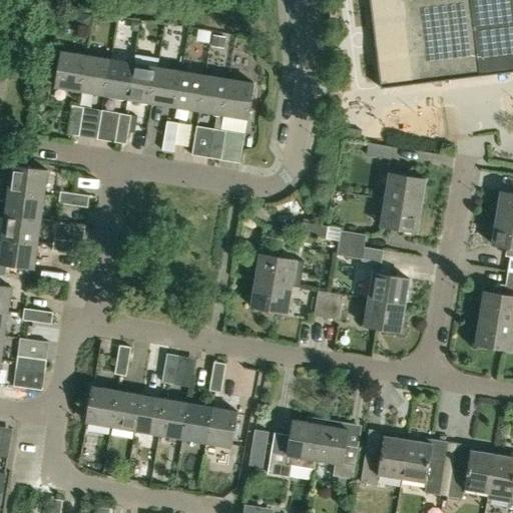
[(512,0),(400,0),(411,84),(512,71),(512,0)]
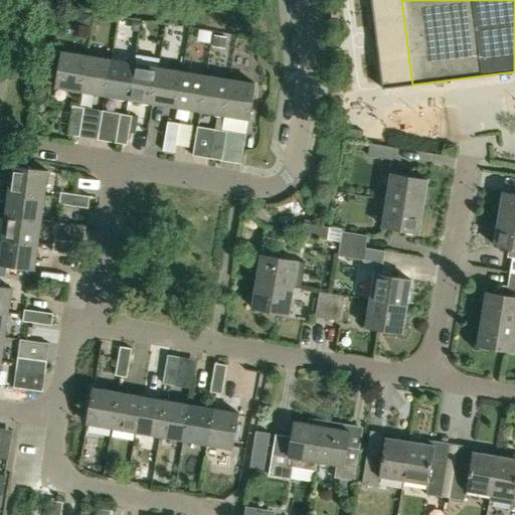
[(81,92),(88,55),(62,51),(56,88),(81,92)]
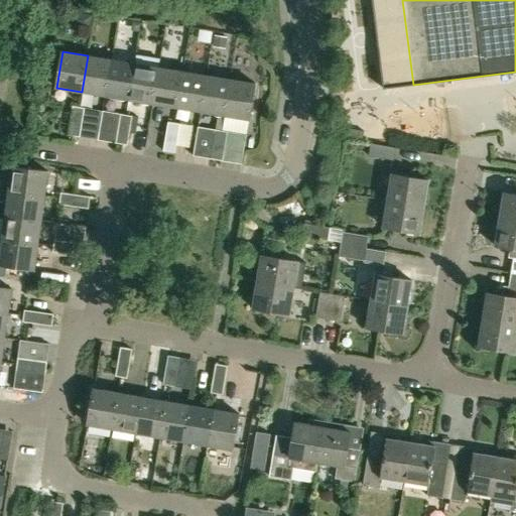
[(129,100),(153,104),(159,68),(160,58),(137,54),(135,63),(129,100)]
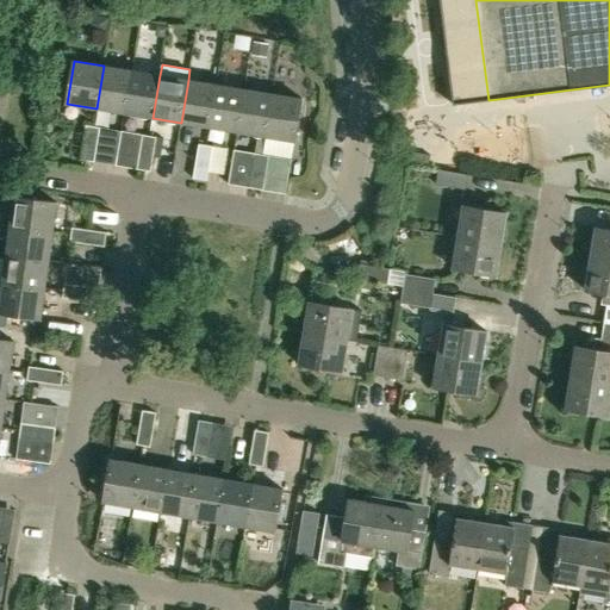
[(125,113),(132,70),(104,66),(97,109),(125,113)]
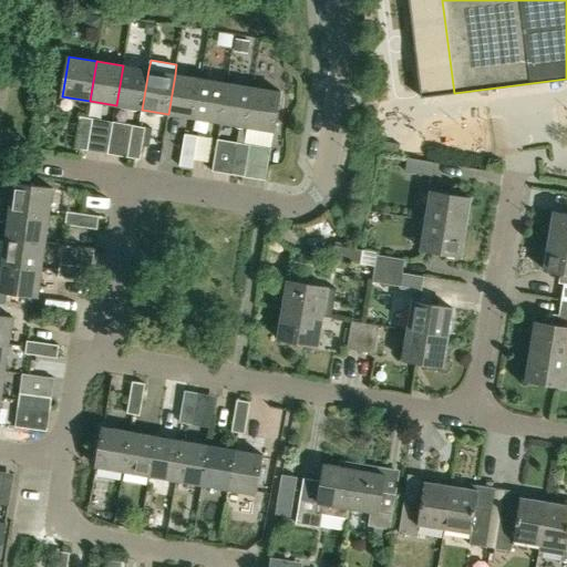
[(142,110),(148,70),(123,65),(116,105),(142,110)]
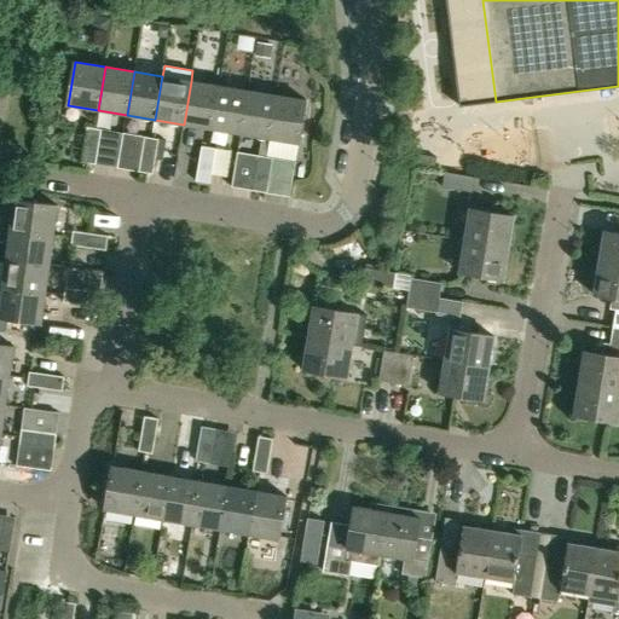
[(213,129),(219,86),(191,81),(184,125),(213,129)]
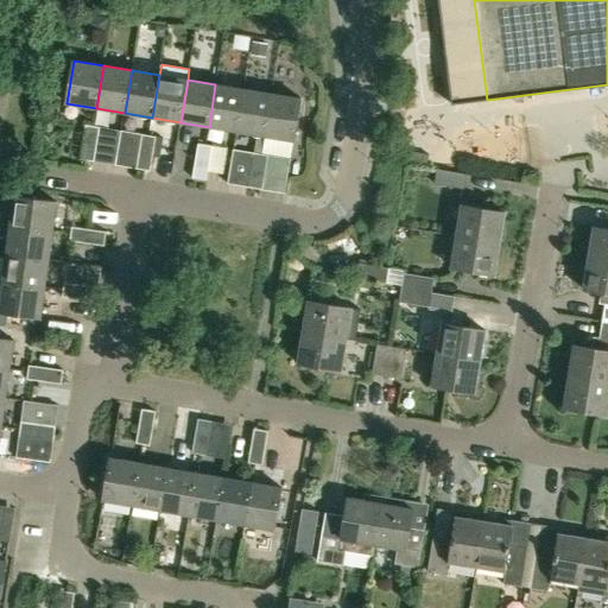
[(215,84),(209,127),(236,132),(244,89),(215,84)]
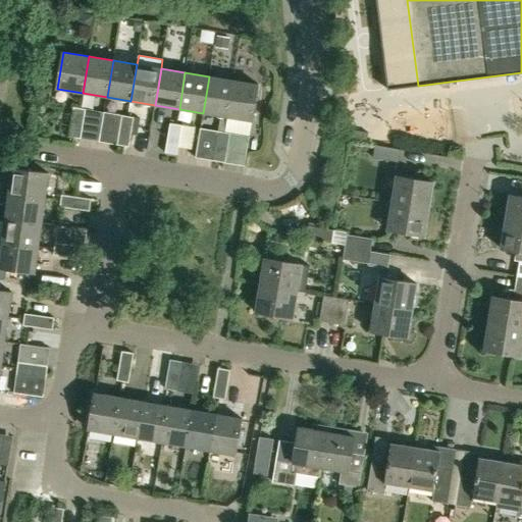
[(209,76),(203,113),(227,117),(233,81),(209,76)]
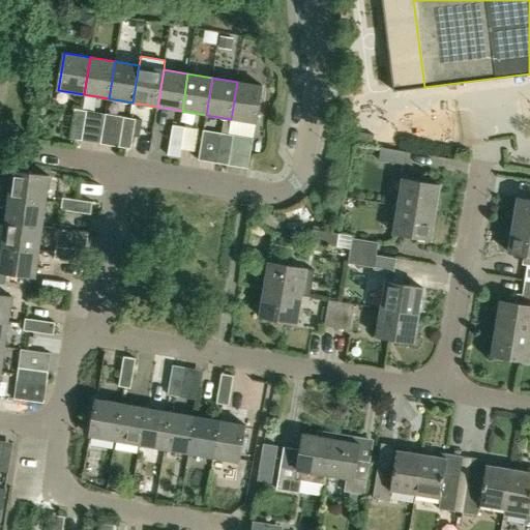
[(262,86),(237,82),(231,119),(228,134),(234,135),(253,138),(262,86)]
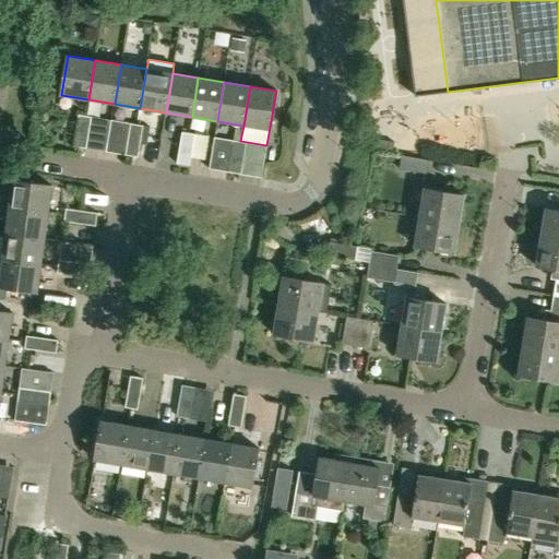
[(75,131),(88,133),(92,117),(79,115),(75,131)]
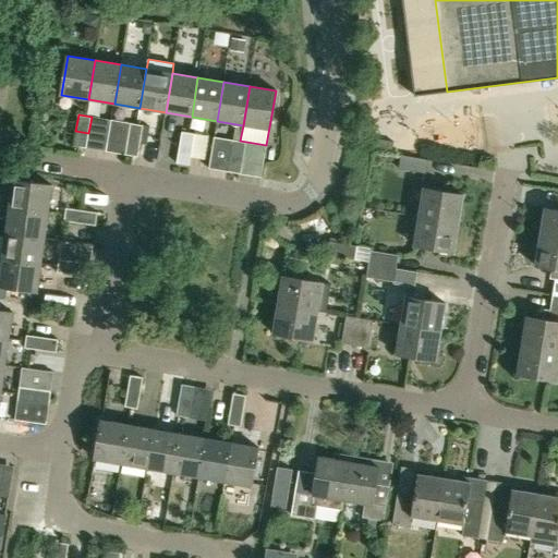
[(128,140),(141,142),(143,125),(130,123),(128,140)]
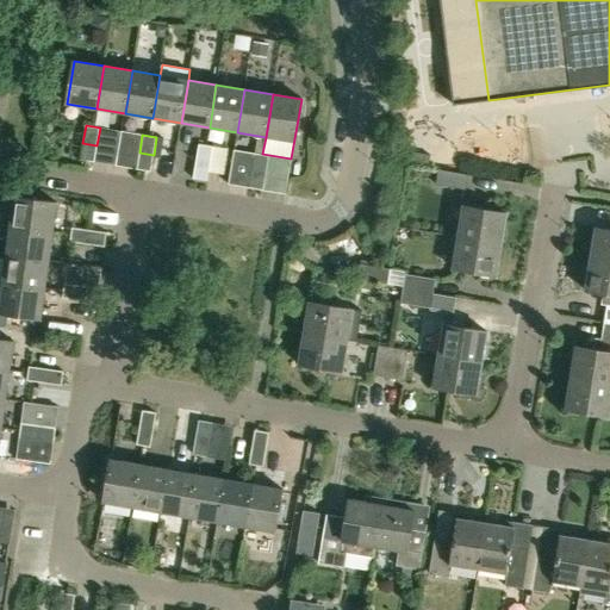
[(97,145),(82,143),(79,160),(94,162),(97,145)]
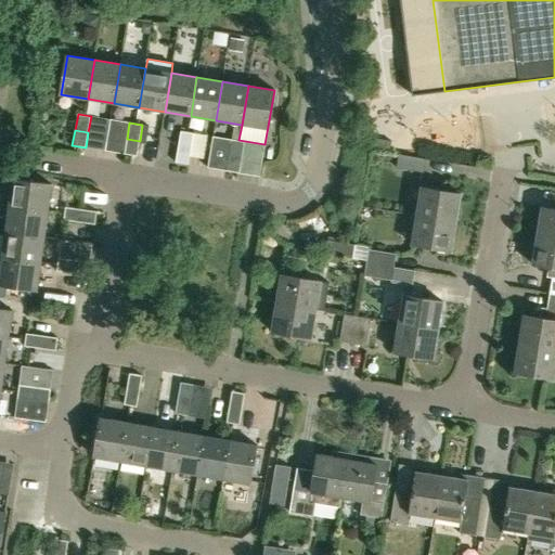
[(181,131),(179,147),(192,150),(194,133),(181,131)]
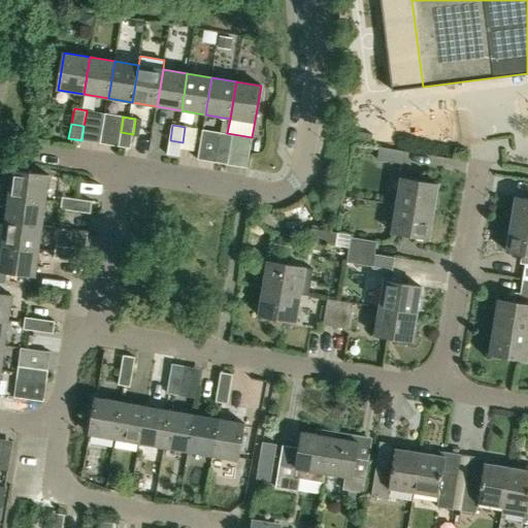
[(130,149),(133,134),(121,132),(118,146),(130,149)]
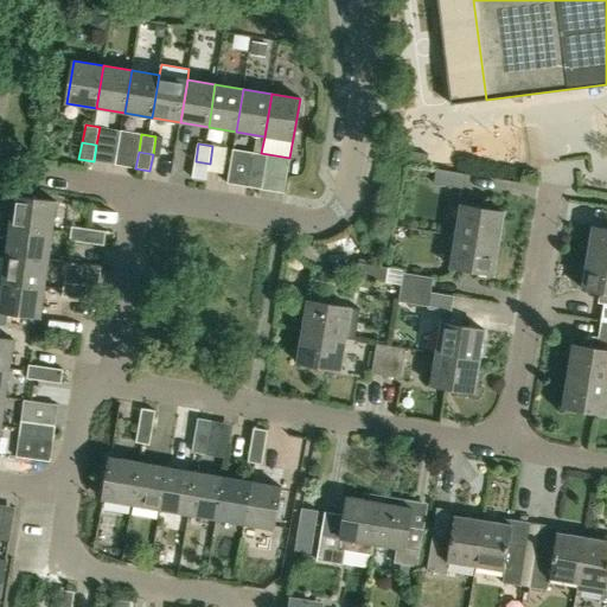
[(251,171),(266,173),(268,154),(261,153),(254,152),(251,171)]
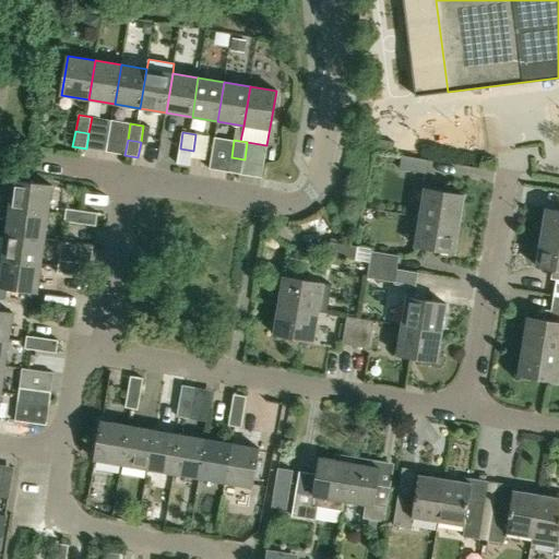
[(395,143),(373,140),(372,151),(375,152),(393,155),(395,143)]
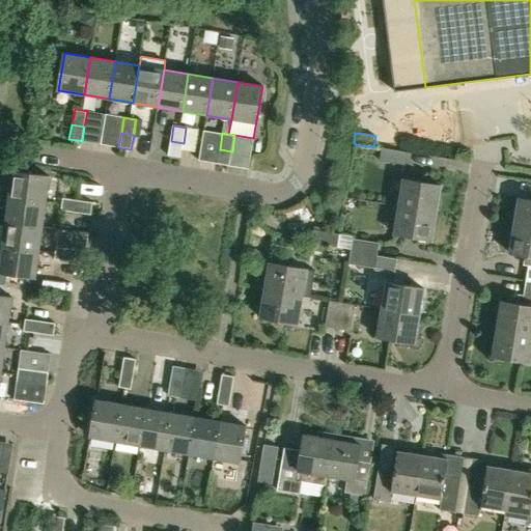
[(235,137),(232,166),(254,168),(257,139),(235,137)]
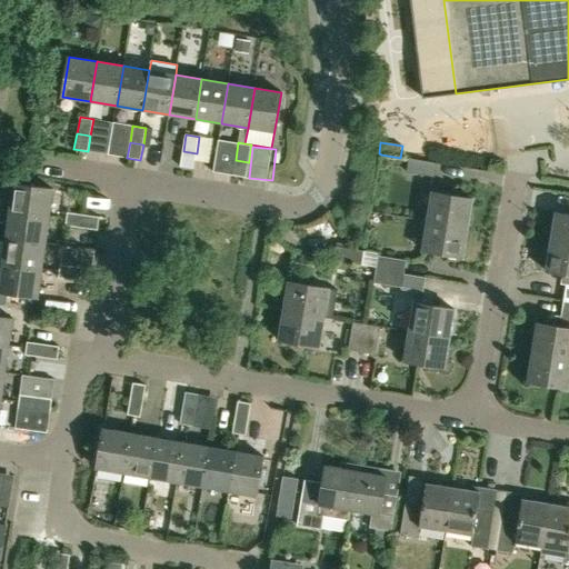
[(193,169),(197,153),(183,151),(180,167),(193,169)]
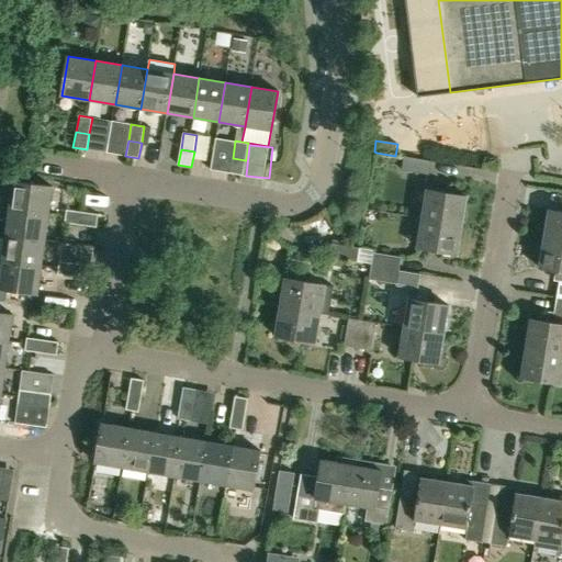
[(429,175),(431,161),(403,157),(401,170),(429,175)]
